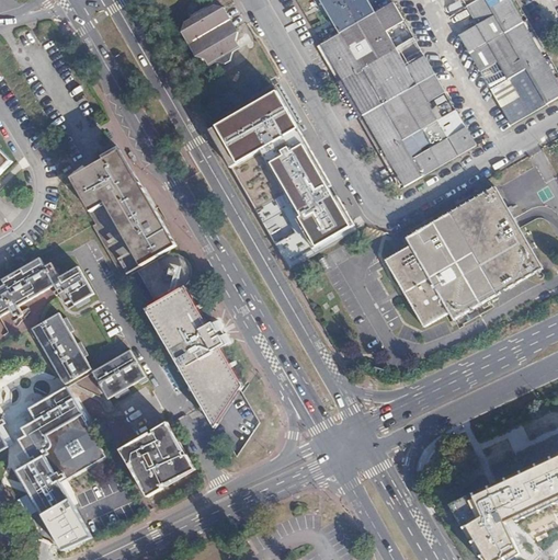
[(424,101),(442,91),(421,55),(402,65),(395,50),(393,47),(383,30),(400,20),(389,1),(354,22),(344,4),(351,0),(317,0),(336,32),(318,43),(401,186),(473,145),(463,126),(445,136),(442,138),(436,128),(439,126),(424,101)]
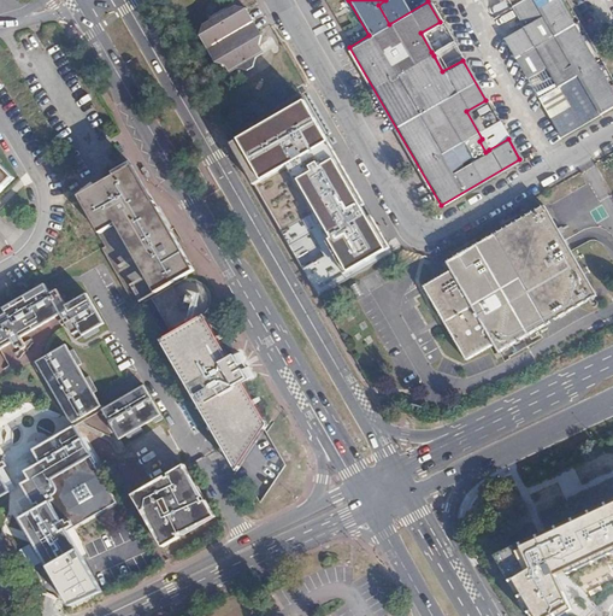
[(559,136),(612,105),(612,93),(559,0),(506,0),(522,27),(501,39),(524,78),(544,66),(566,105),(547,116),(559,136)]
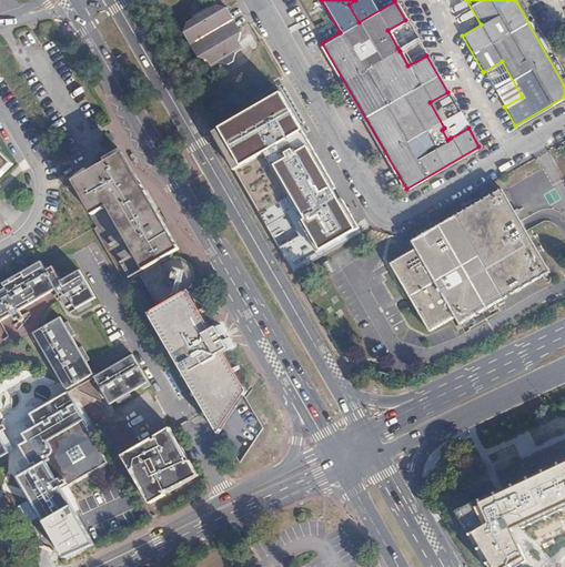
[(233,51),(240,48),(236,40),(240,31),(234,30),(231,23),(232,19),(226,18),(223,11),(223,7),(214,4),(210,8),(205,7),(204,10),(195,16),(191,14),(190,19),(184,22),(182,32),(187,32),(190,40),(190,42),(191,44),(194,46),(198,51),(197,57),(205,59),(210,66),(215,62),(224,63),(231,60),(233,51)]
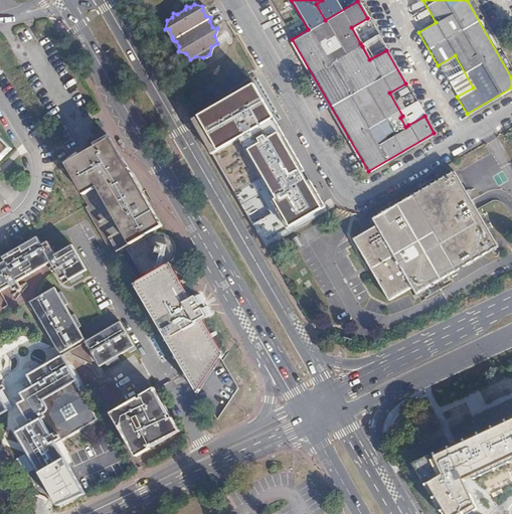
[(375,35),(360,43),(362,46),(376,37),(375,35)]
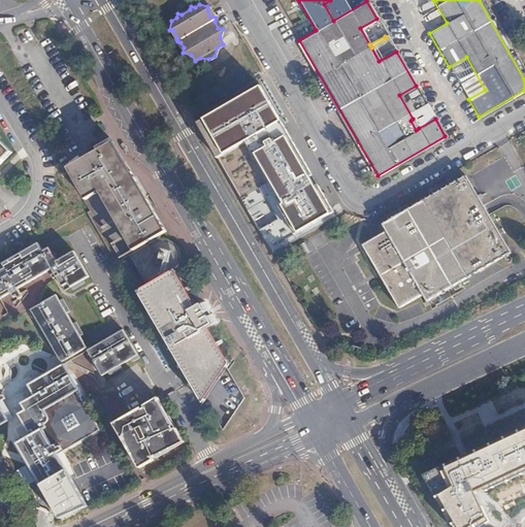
[(150,58),(153,57),(146,44),(143,46),(150,58)]
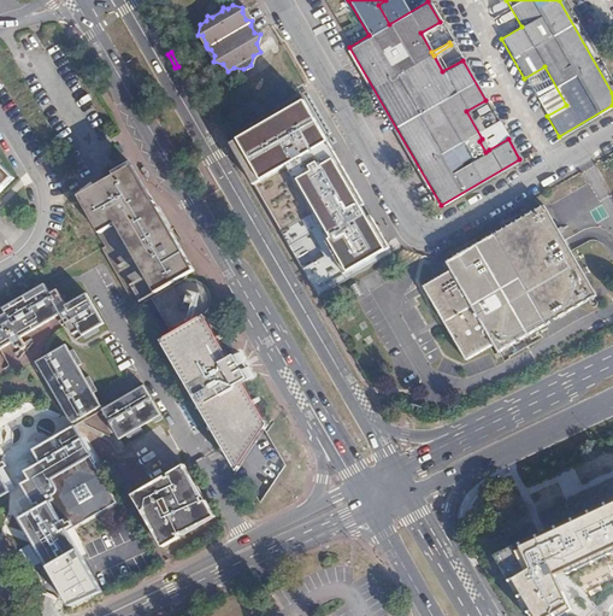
[(301,100),(227,142),(314,295),(389,252),(377,230),(373,233),(358,205),(361,204),(339,163),(320,174),(317,166),(334,157),(301,100)]
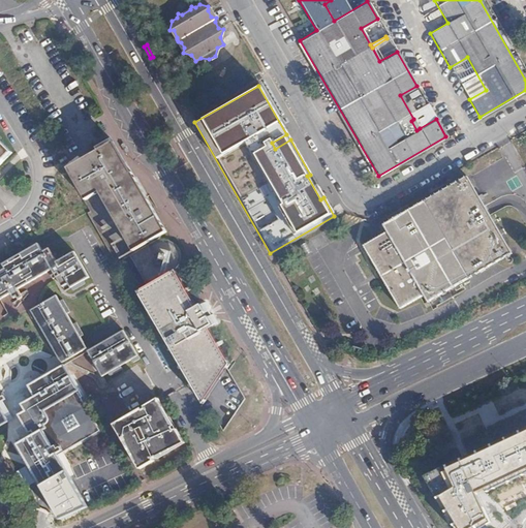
[(416,130),(420,128),(413,119),(411,121),(416,130)]
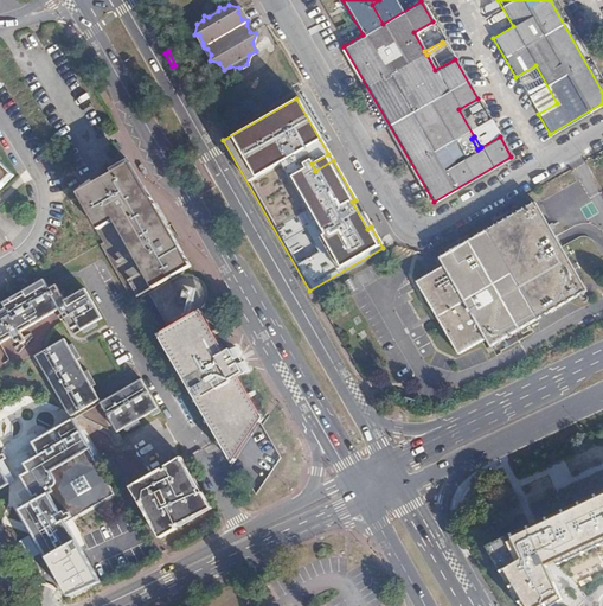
[(110,219),(149,287),(187,265),(148,197),(147,198),(126,161),(123,164),(119,157),(108,163),(113,170),(74,192),(95,229),(110,219)]
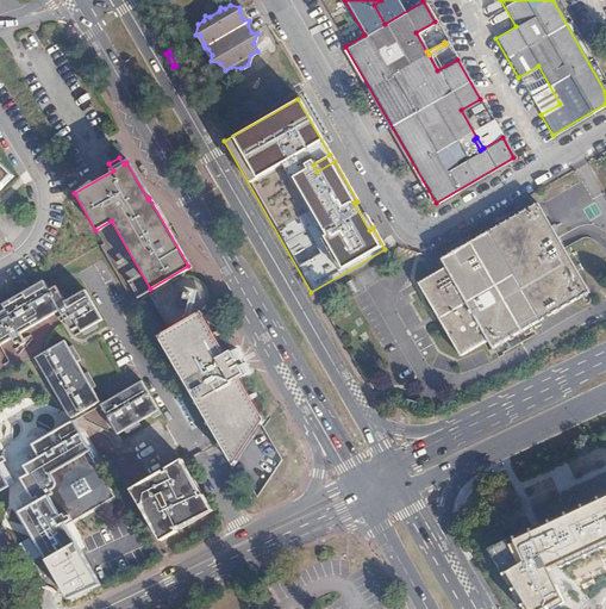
[(0,186),(11,175),(0,163),(0,186)]
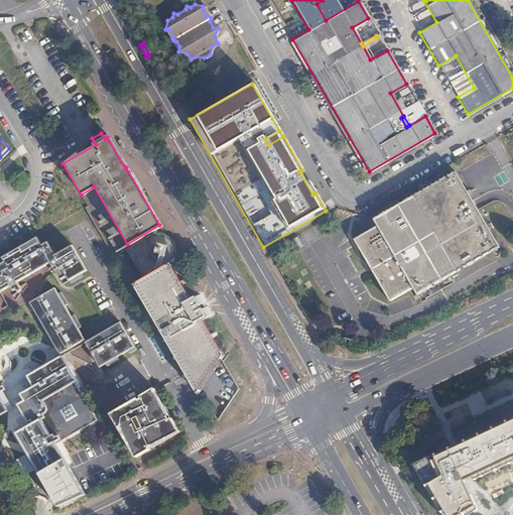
[(467,187),(500,169),(490,152),(458,170),(467,187)]
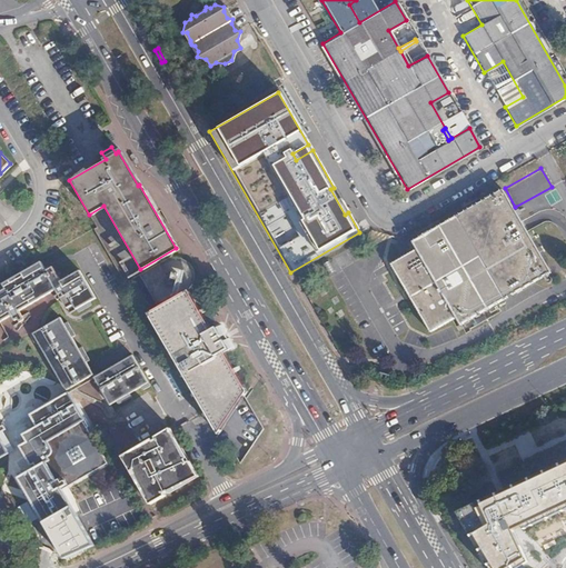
[(547,271),(515,215),(513,211),(499,189),(409,241),(414,249),(388,263),(428,331),(454,317),(457,324),(547,271)]
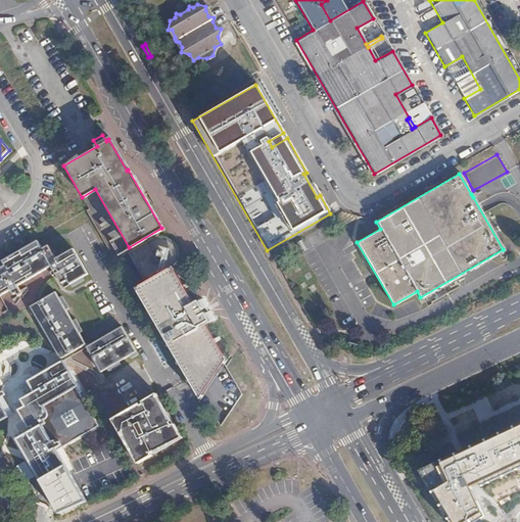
[(151,237),(149,239),(126,252),(143,282),(168,267),(167,266),(171,263),(174,261),(175,257),(176,253),(176,250),(175,247),(174,244),(173,242),(171,240),(169,238),(167,236),(163,236),(160,235),(157,235),(154,236),(151,237)]
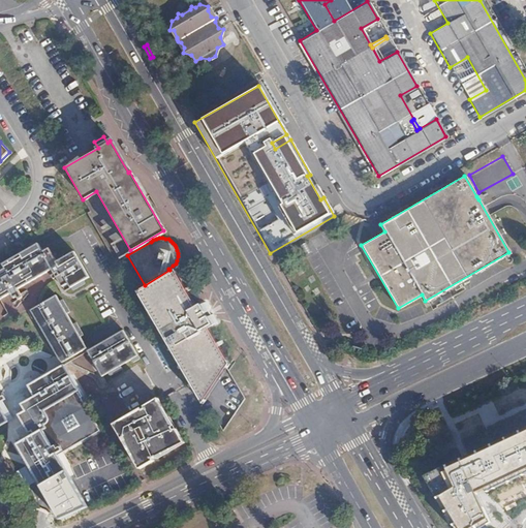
[(302,256),(313,250),(308,239),(297,246),(302,256)]
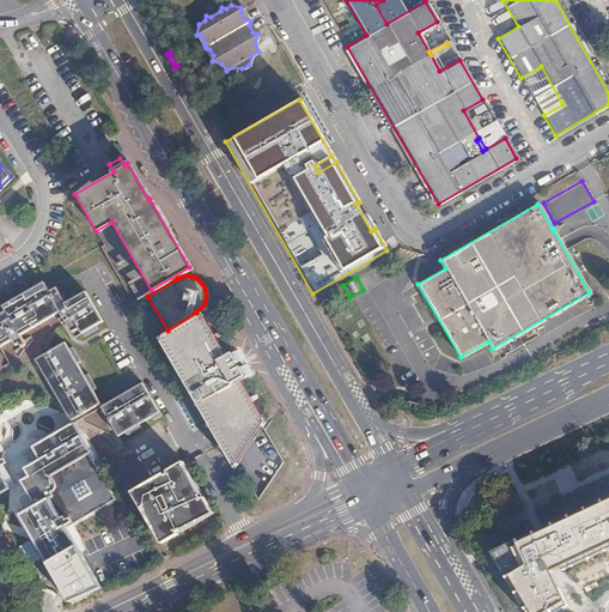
[(0,343),(10,338),(12,343),(17,340),(17,343),(22,340),(17,333),(58,310),(72,335),(79,331),(81,335),(95,327),(92,323),(99,320),(83,291),(62,303),(53,288),(47,291),(41,282),(0,303),(0,343)]
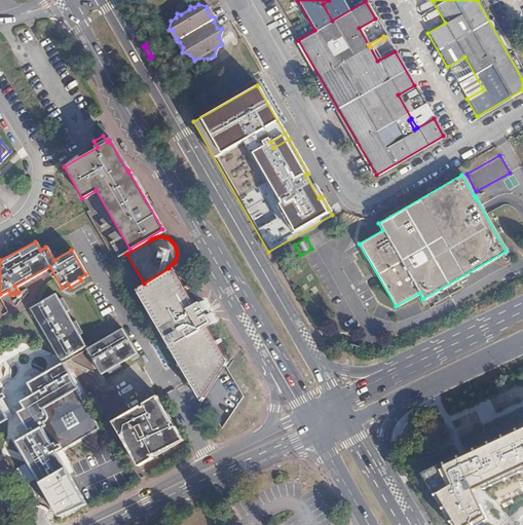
[(144,284),(135,289),(145,307),(147,310),(153,322),(155,325),(157,328),(165,342),(167,346),(174,357),(177,361),(179,364),(187,378),(189,382),(198,399),(225,361),(215,342),(214,339),(204,324),(213,319),(209,311),(208,312),(204,307),(207,307),(201,299),(193,304),(184,289),(182,286),(172,267),(169,268),(144,284)]
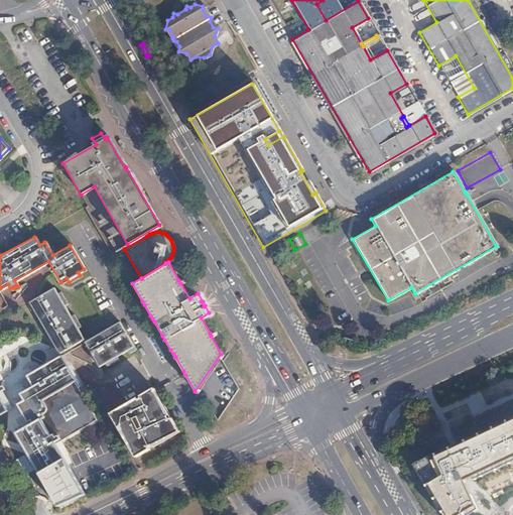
[(512,262),(489,274),(492,280),(512,270),(512,262)]
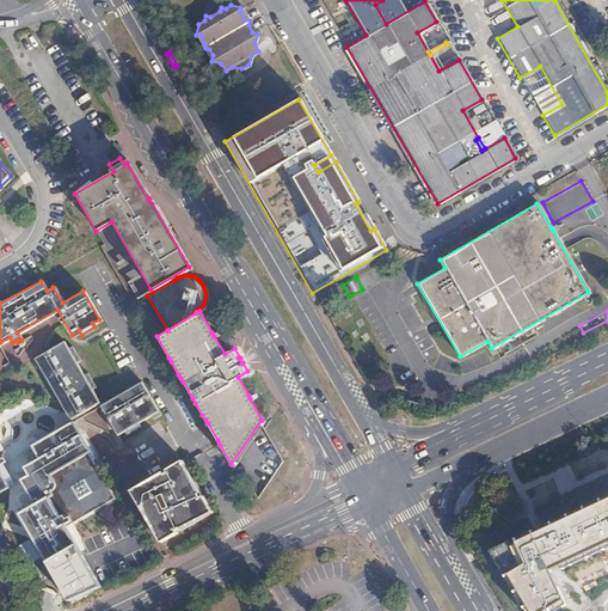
[(67,417),(97,401),(88,388),(92,386),(84,372),(80,374),(74,361),(77,360),(68,346),(65,347),(61,341),(32,358),(67,417)]
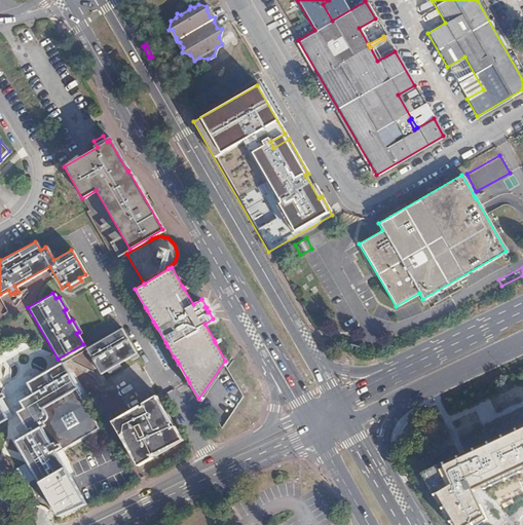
[(129,359),(136,355),(119,327),(84,347),(99,372),(105,369),(107,372),(118,365),(116,363),(127,355),(129,359)]
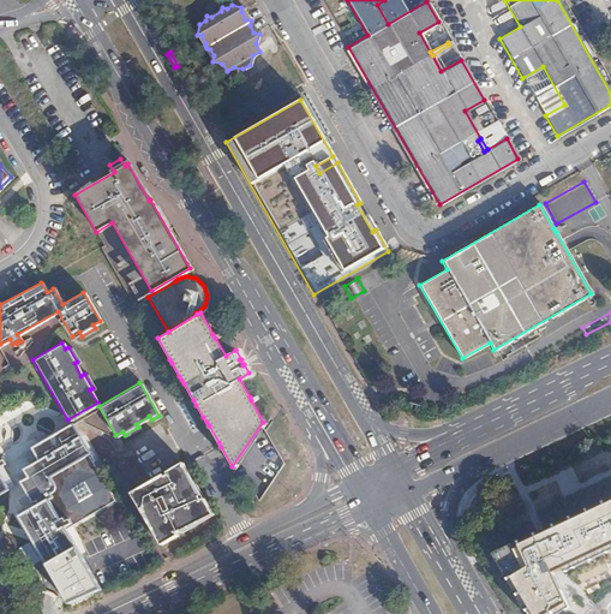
[(64,443),(77,435),(70,423),(57,430),(64,443)]
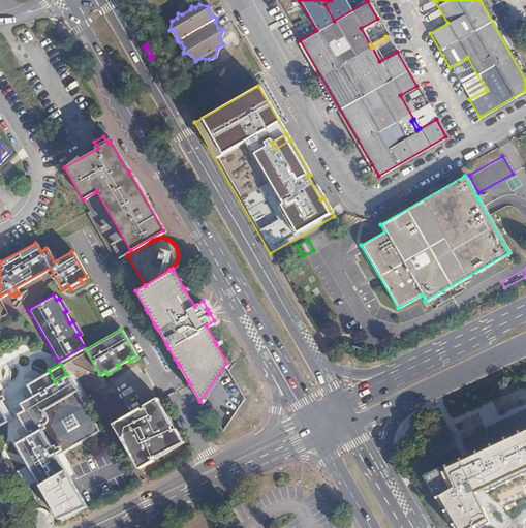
[(63,459),(64,462),(70,458),(74,456),(76,454),(76,452),(76,449),(76,448),(76,447),(74,443),(81,437),(83,435),(85,432),(87,429),(88,425),(88,422),(88,420),(87,416),(86,413),(84,410),(81,405),(76,401),(75,399),(71,392),(73,390),(66,374),(55,381),(49,370),(42,374),(44,377),(33,383),(31,381),(25,384),(31,395),(25,399),(33,413),(20,421),(26,432),(29,430),(31,433),(17,441),(27,459),(25,460),(28,466),(34,475),(39,479),(41,482),(42,483),(43,483),(45,484),(47,484),(49,483),(51,482),(50,478),(53,475),(53,474),(54,473),(57,471),(59,469),(60,467),(60,465),(59,464),(58,461),(63,459)]
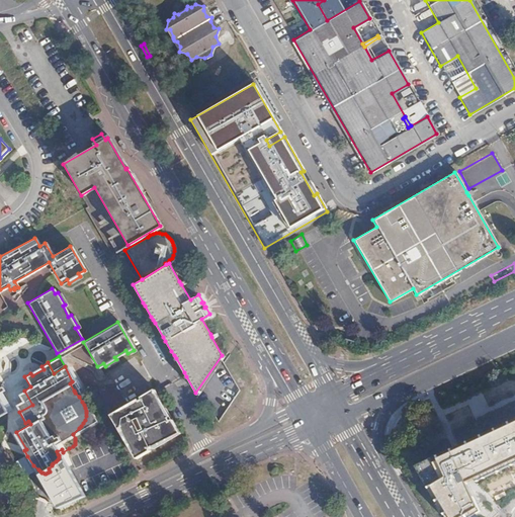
[(44,369),(41,366),(30,373),(32,375),(44,369)]
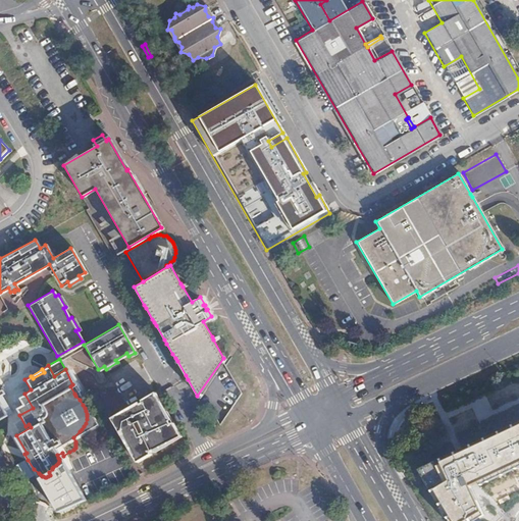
[(80,431),(73,437),(96,424),(72,384),(70,386),(74,394),(75,396),(80,400),(83,405),(85,408),(86,411),(87,414),(87,416),(87,419),(86,423),(84,426),(82,429),(80,431)]
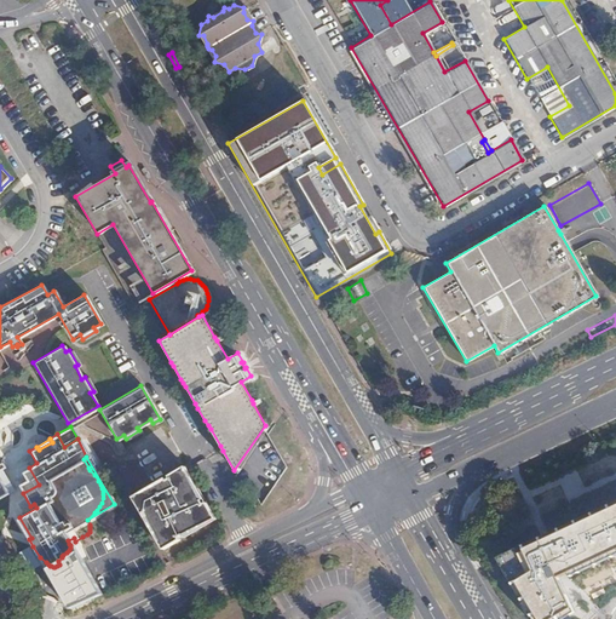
[(139,511),(142,510),(160,549),(177,538),(176,536),(212,517),(203,502),(201,503),(183,465),(166,475),(168,479),(145,489),(144,488),(131,497),(139,511)]
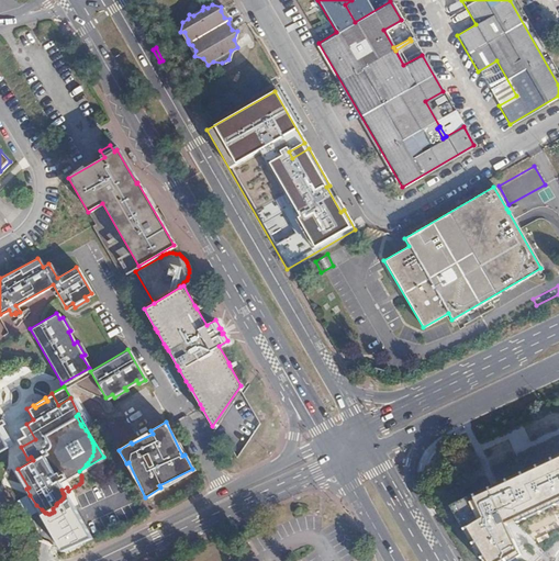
[(182,456),(185,455),(166,422),(182,456)]
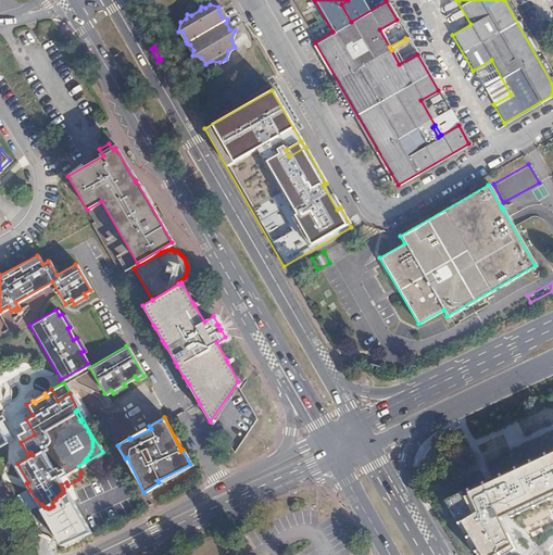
[(16,434),(21,442),(35,434),(26,419),(19,424),(23,430),(16,434)]
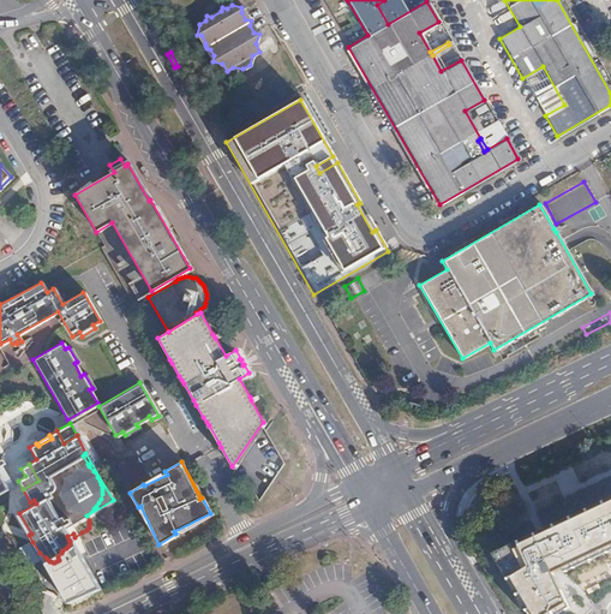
[(143,484),(144,486),(167,475),(165,471),(143,484)]
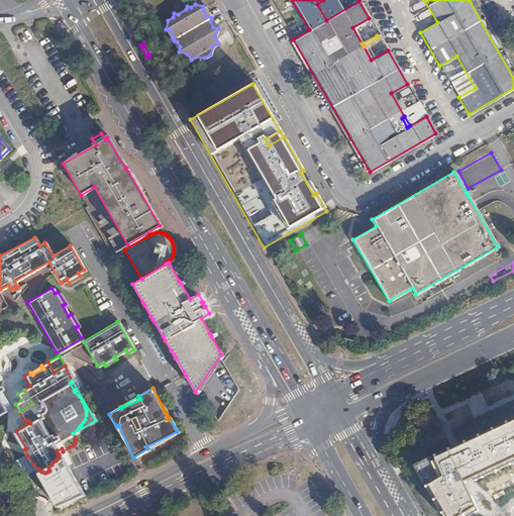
[(206,423),(213,419),(207,408),(201,412),(199,413),(206,423)]
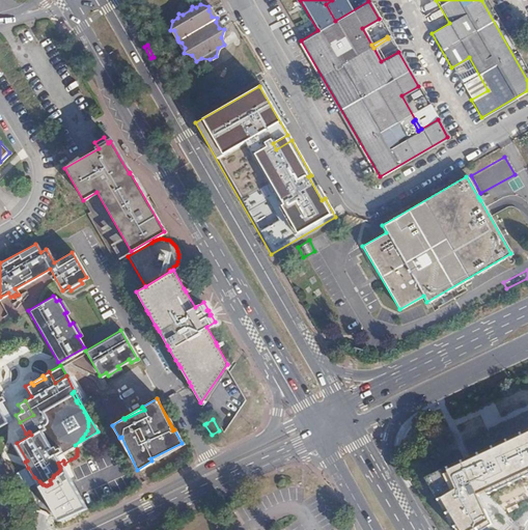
[(475,494),(482,490),(483,492),(527,471),(527,427),(422,477),(453,529),(477,529),(489,524),(475,494)]
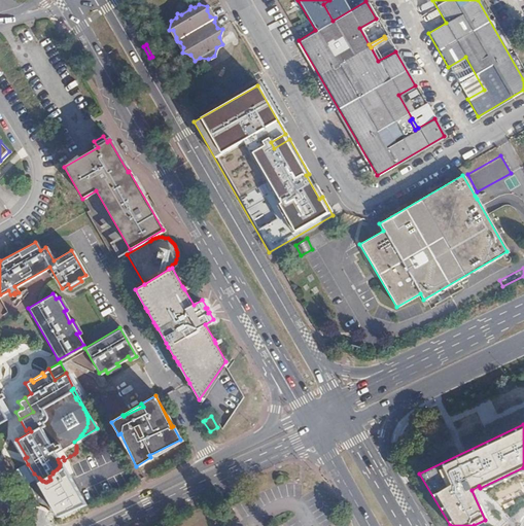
[(118,434),(136,466),(120,433),(118,434)]
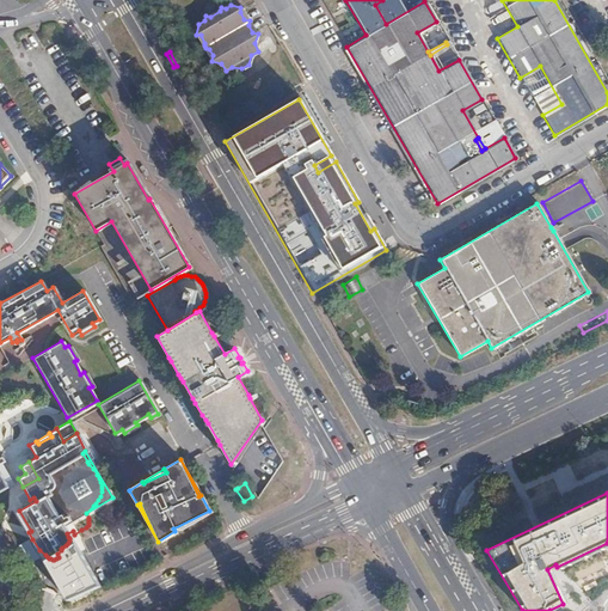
[(17,512),(29,532),(31,531),(19,511),(17,512)]
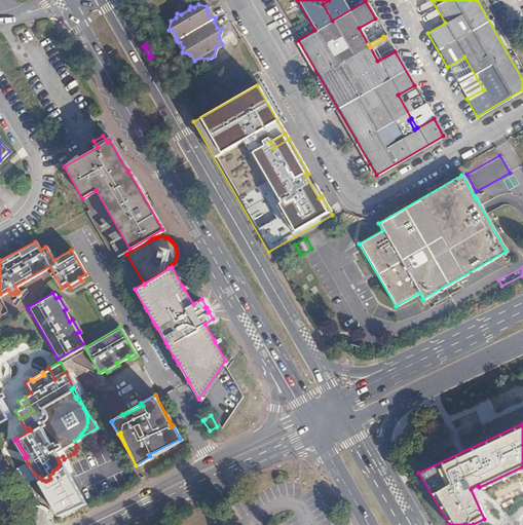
[(38,481),(41,479),(39,477),(34,473),(28,463),(38,481)]
